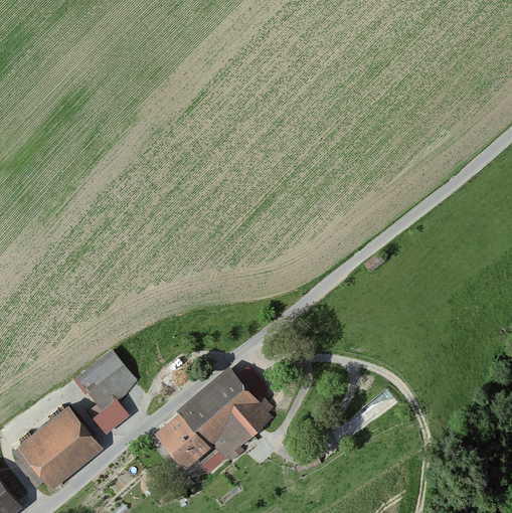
[(115,395),(123,406),(139,381),(114,351),(77,379),(100,407),(115,395)]
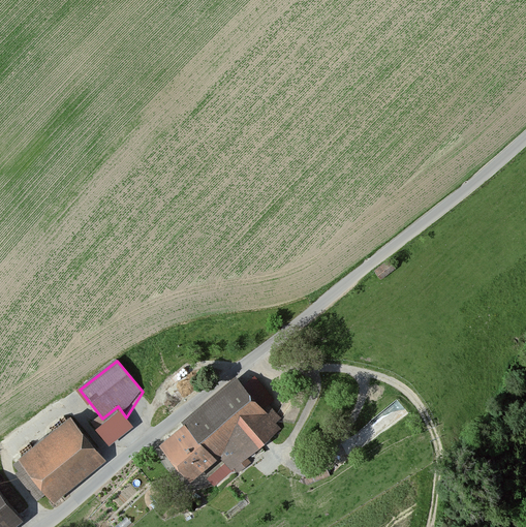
[(243,389),(236,380),(182,425),(183,426),(158,446),(189,485),(220,459),(227,467),(211,482),(218,490),(250,463),(248,461),(282,433),(278,428),(285,423),(272,407),(277,403),(255,378),(243,389)]
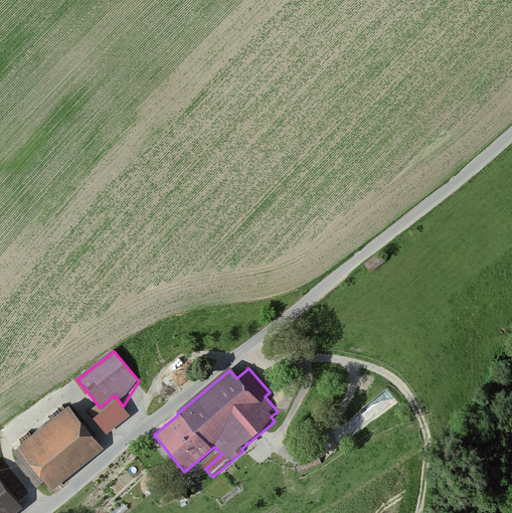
[(351,408),(360,423),(397,402),(389,387),(351,408)]
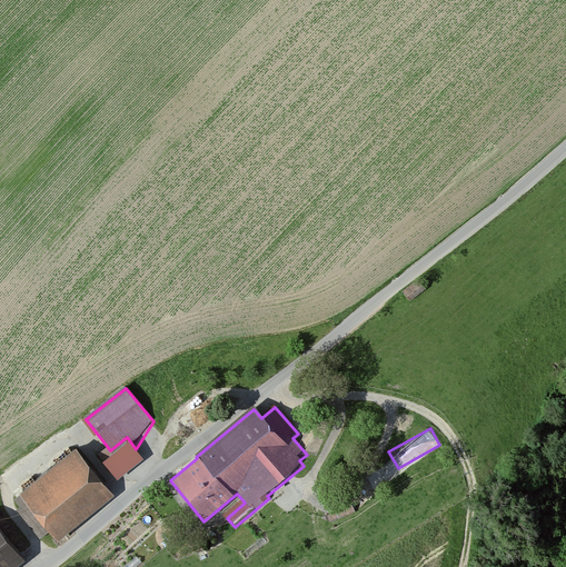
[(142,461),(128,443),(101,463),(116,481),(142,461)]
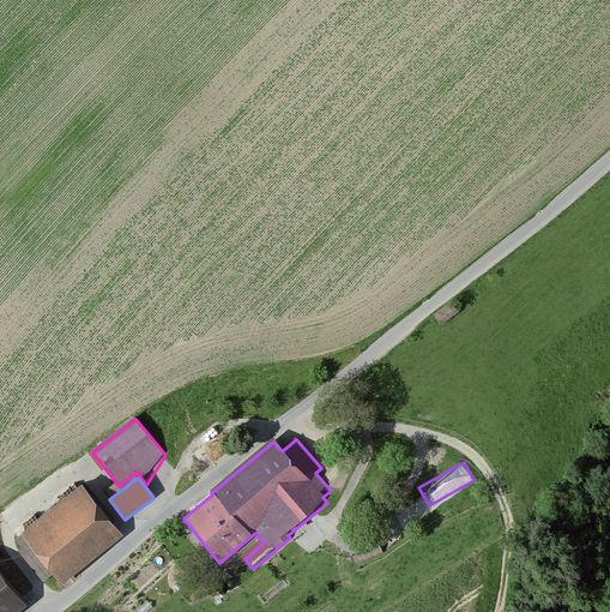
[(124,538),(80,485),(18,534),(20,537),(16,540),(23,550),(18,553),(46,587),(55,580),(61,588),(124,538)]
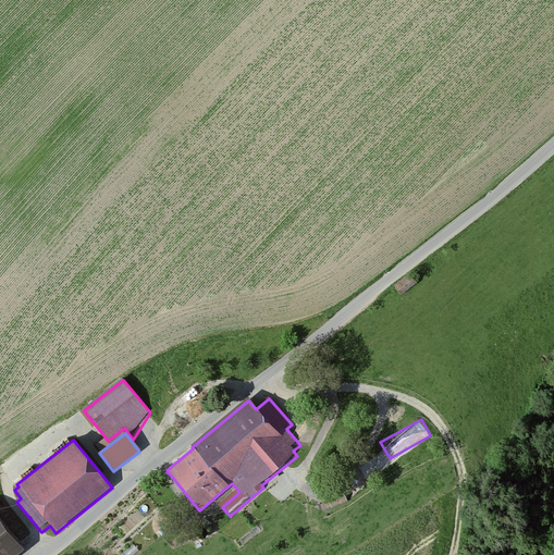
[(327,508),(352,500),(349,491),(323,501),(327,508)]
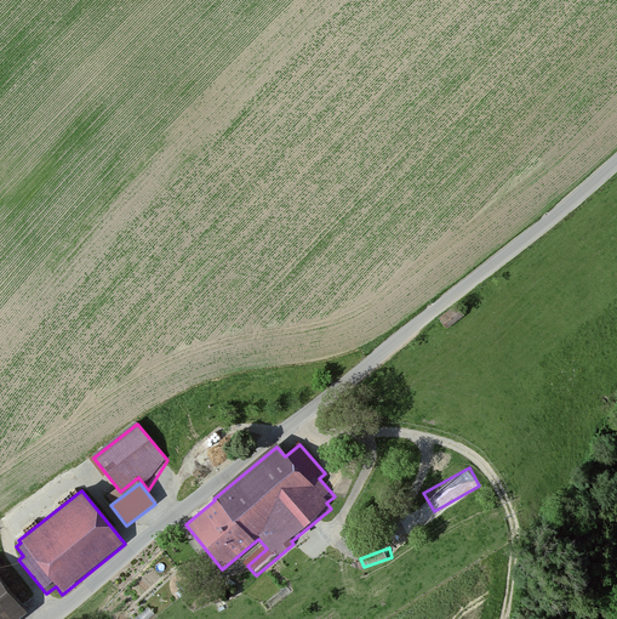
[(18,618),(24,614),(0,581),(0,618),(18,618)]
